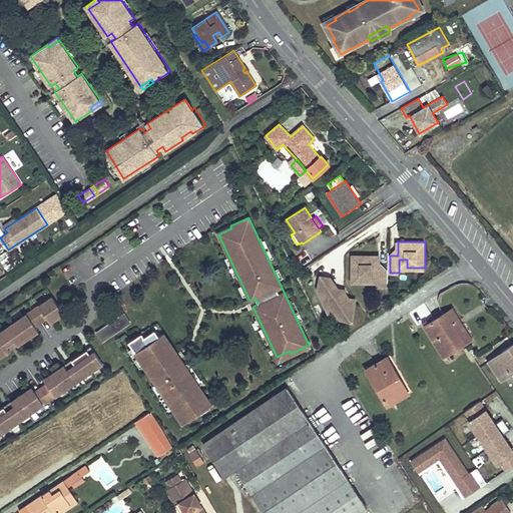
[(390,273),(390,270),(381,270),(380,255),(353,255),(353,282),(372,282),(372,274),(380,274),(380,282),(380,286),(390,286),(390,273)]
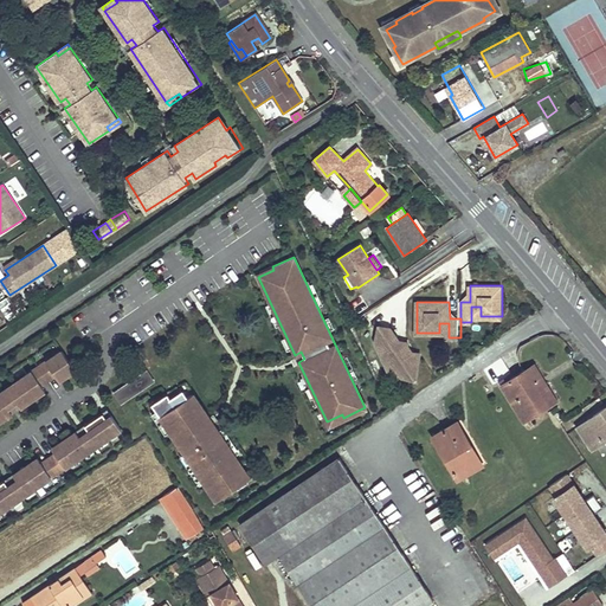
[(481,307),(471,307),(471,316),(481,316),(481,307)]
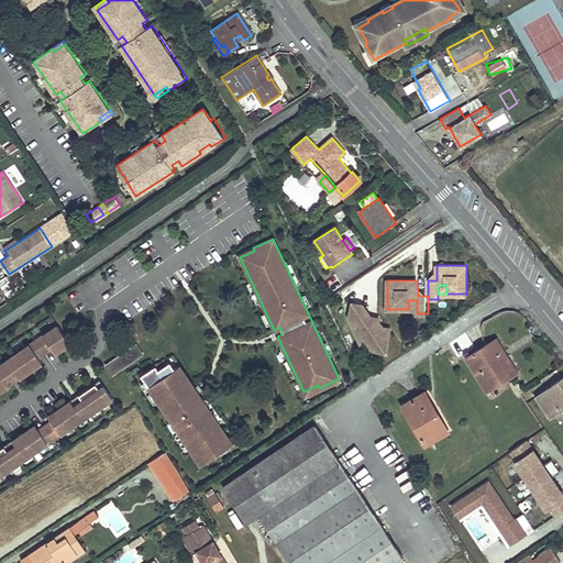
[(408,300),(408,309),(417,309),(417,300),(408,300)]
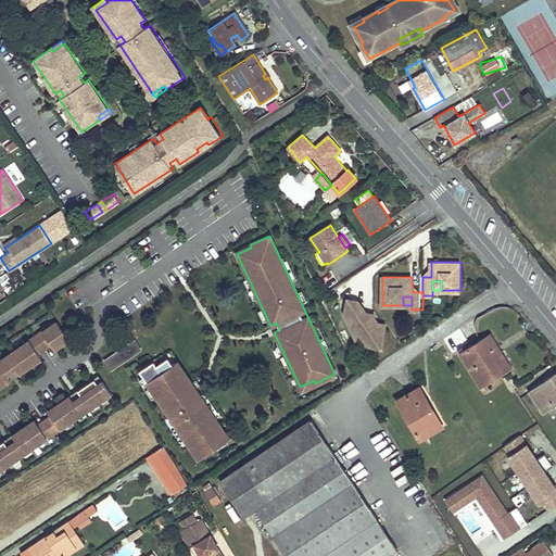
[(362,329),(358,343),(382,346),(386,324),(379,323),(375,317),(375,314),(357,311),(358,301),(349,299),(345,315),(355,317),(353,328),(362,329)]
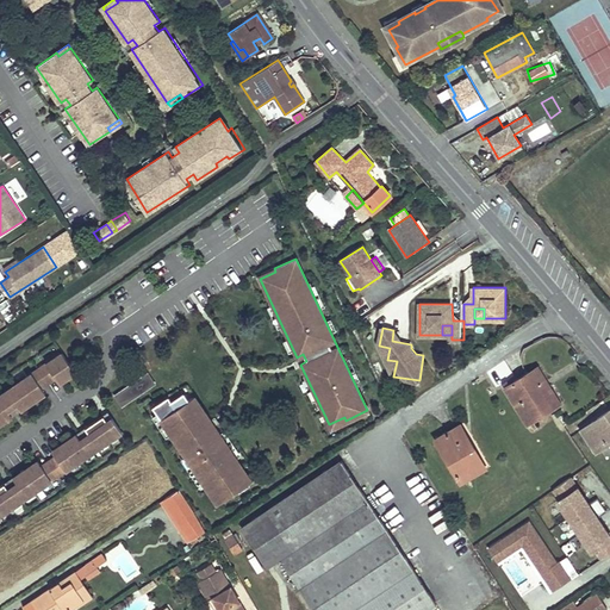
[(379,346),(393,377),(397,361),(387,360),(390,348),(379,346)]
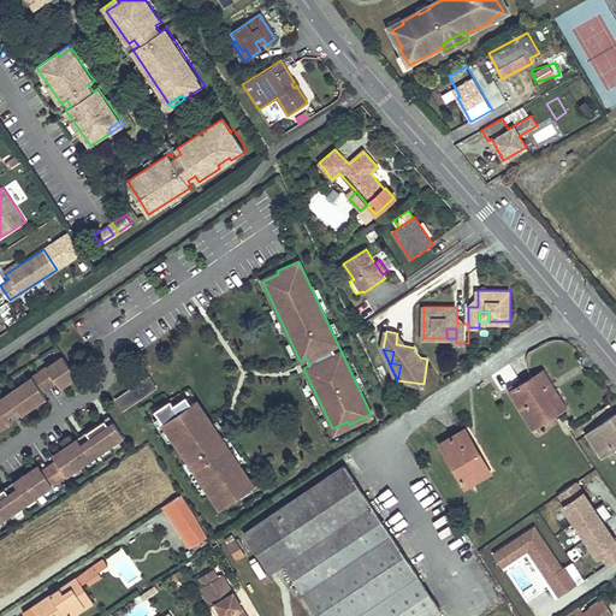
[(63,355),(0,398),(0,427),(12,420),(9,414),(17,408),(21,414),(41,400),(37,395),(42,391),(55,381),(60,378),(65,383),(76,375),(63,355)]
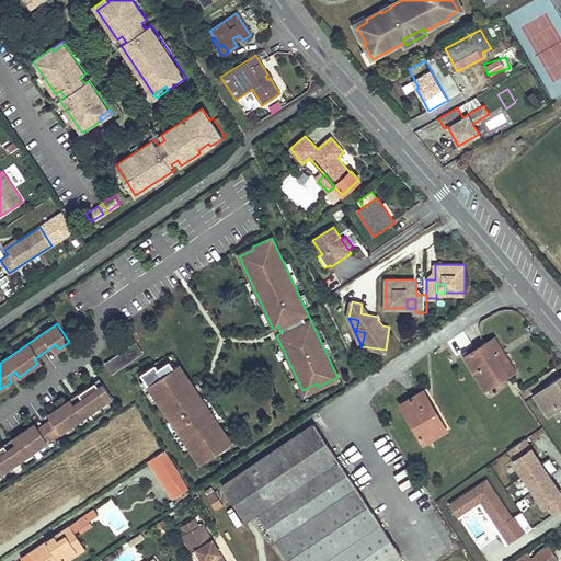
[(501,351),(494,339),(464,357),(485,390),(510,375),(496,354),(501,351)]
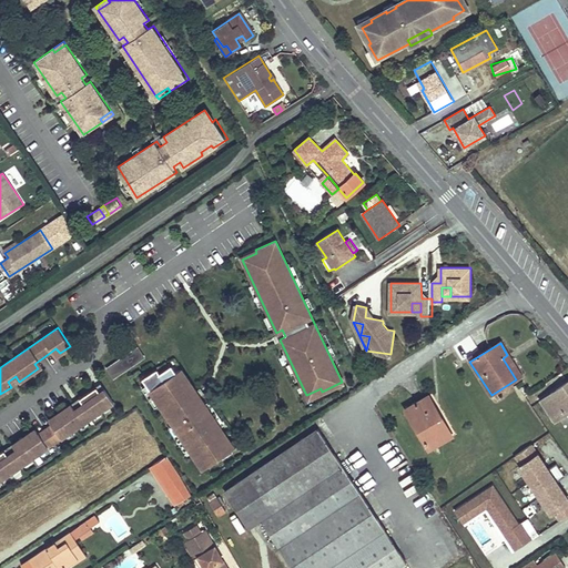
[(113,377),(143,357),(138,348),(107,367),(113,377)]
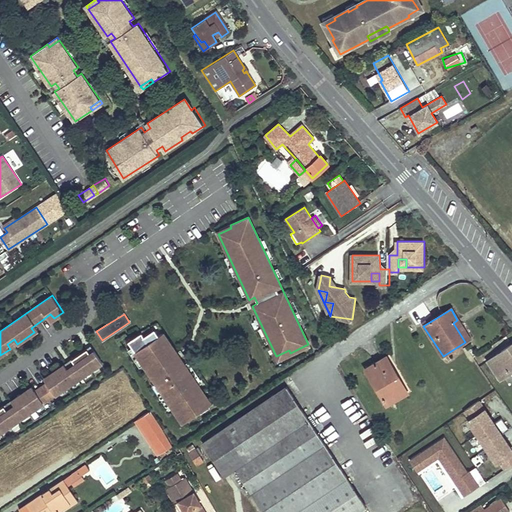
[(470,339),(457,320),(453,323),(465,342),(470,339)]
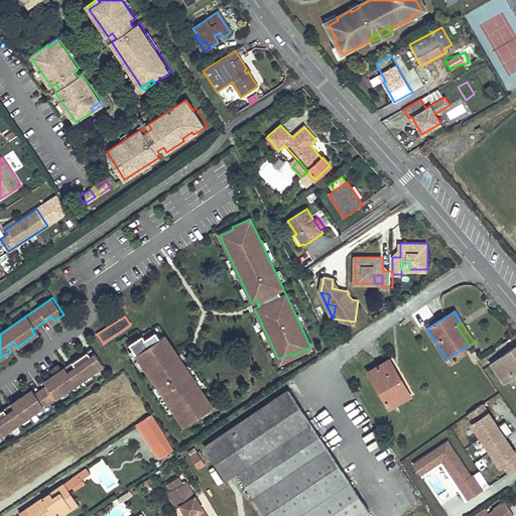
[(151,380),(182,427),(200,416),(198,414),(210,406),(180,361),(175,364),(171,359),(176,356),(163,336),(148,346),(142,336),(131,343),(139,356),(136,358),(147,374),(152,371),(156,377),(151,380)]
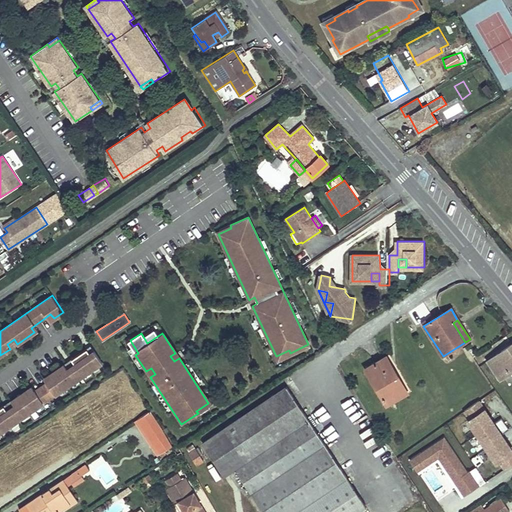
[(10,349),(17,344),(14,339),(7,344),(10,349)]
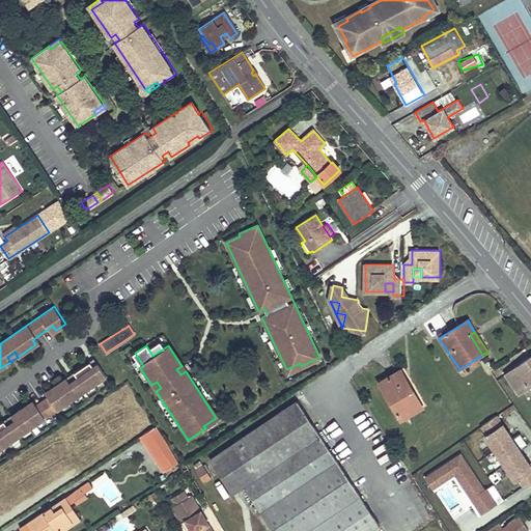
[(143,366),(135,353),(132,355),(140,368),(143,366)]
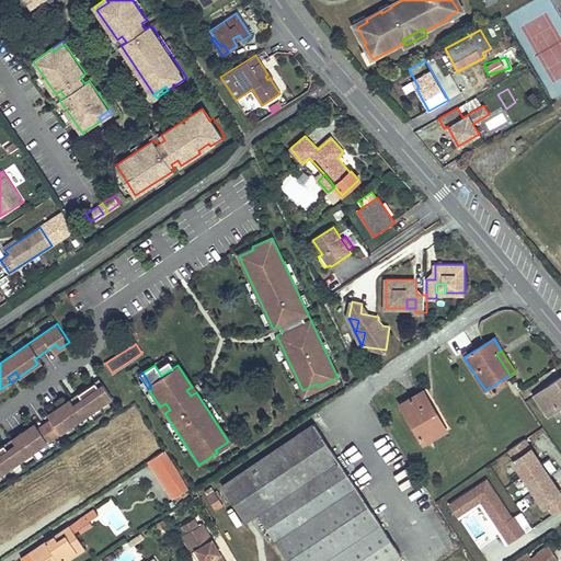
[(560,407),(560,377),(534,396),(548,416),(560,407)]
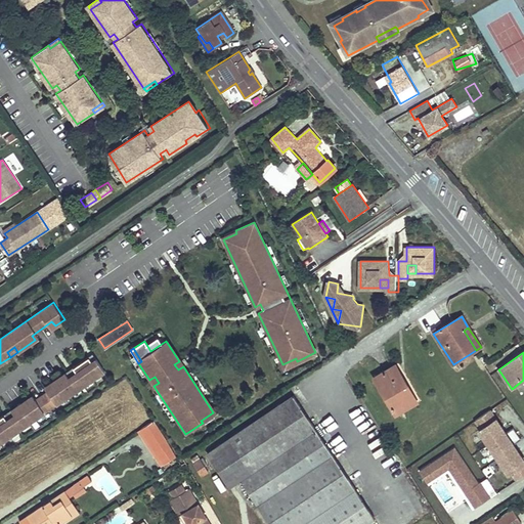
[(0,441),(103,369),(95,358),(91,360),(87,356),(72,366),(76,372),(68,377),(64,372),(48,384),(51,389),(47,391),(35,400),(31,403),(28,398),(10,410),(13,415),(6,420),(3,416),(0,417),(0,441)]
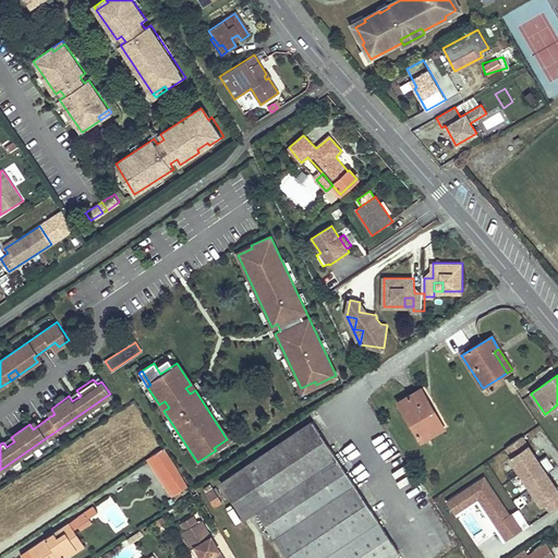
[(434,409),(422,388),(398,401),(421,441),(440,429),(431,411),(434,409)]
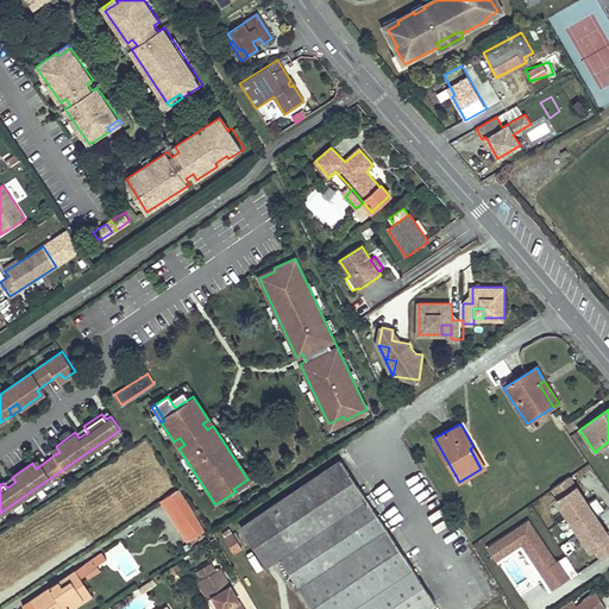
[(88,432),(83,426),(75,432),(79,438),(88,432)]
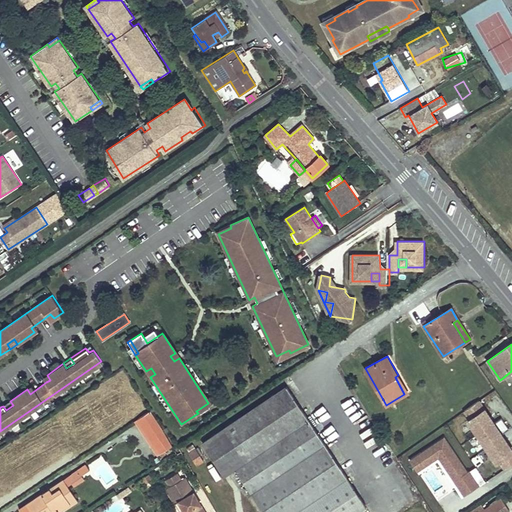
[(408,392),(398,375),(395,377),(404,394),(408,392)]
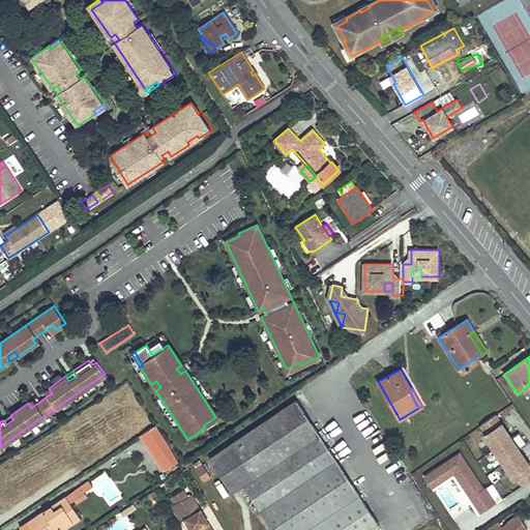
[(209,458),(213,464),(224,480),(234,473),(242,486),(272,529),(373,529),(379,526),(360,495),(296,400),(209,458)]
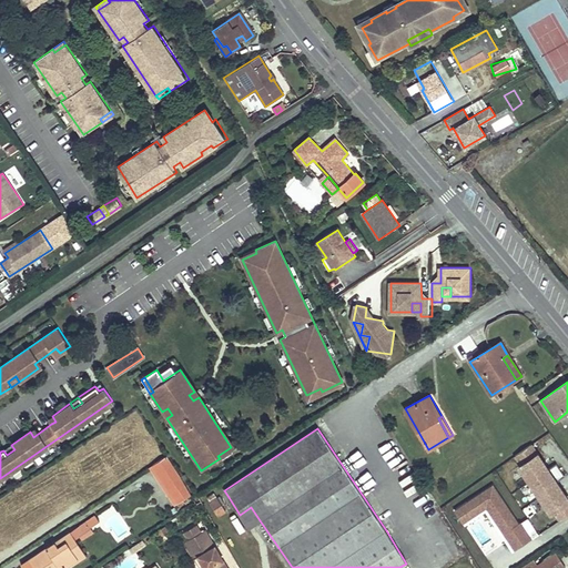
[(548,468),(530,444),(515,455),(521,464),(519,466),(551,513),(555,511),(560,520),(567,515),(567,497),(557,480),(565,475),(557,463),(548,468)]
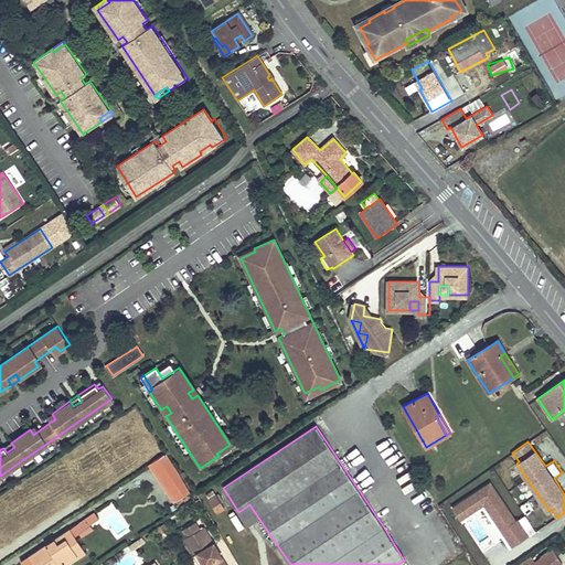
[(14,447),(11,443),(3,448),(7,452),(14,447)]
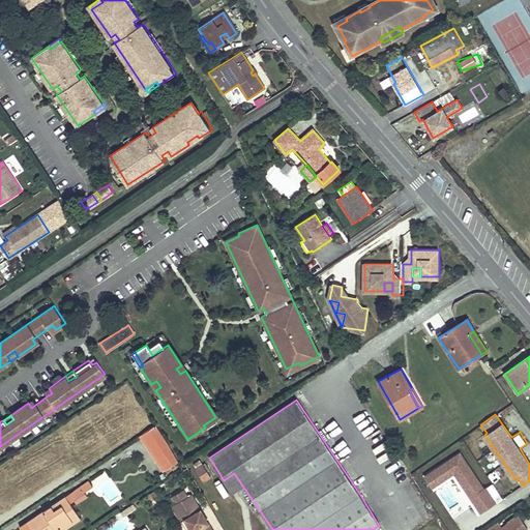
[(169,443),(156,424),(143,434),(167,469),(178,462),(168,443),(169,443)]
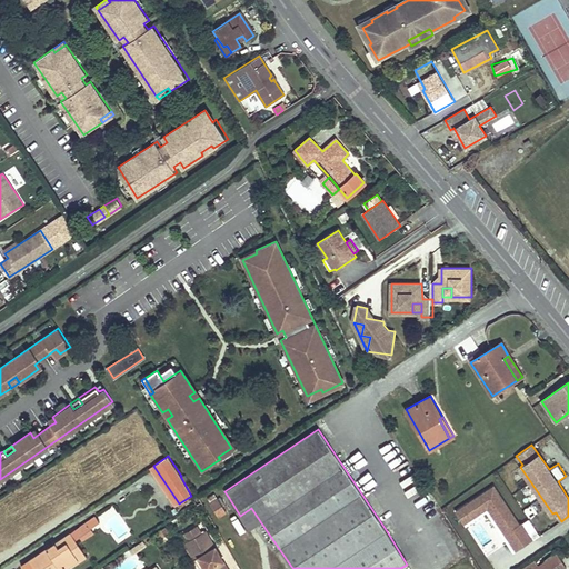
[(493,486),(457,510),(465,522),(487,508),(515,550),(531,539),(522,523),(519,525),(493,486)]
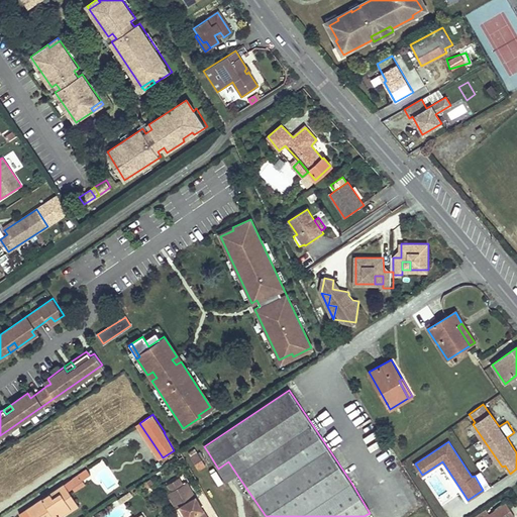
[(195,446),(187,451),(197,471),(205,466),(195,446)]
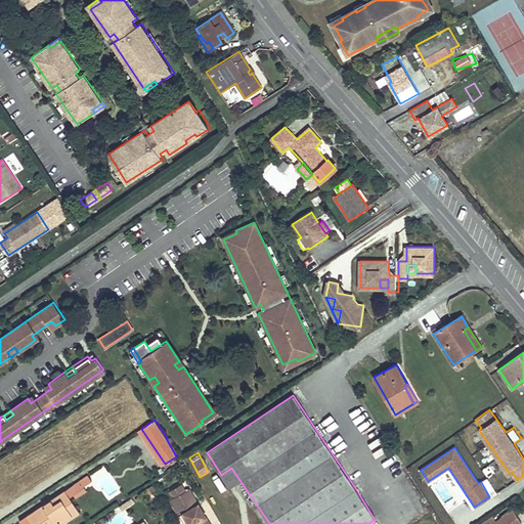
[(239,480),(231,468),(221,475),(229,486),(239,480)]
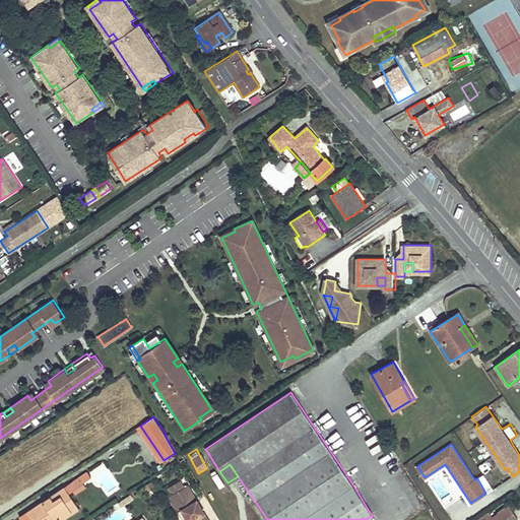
[(90,477),(87,473),(79,479),(82,483),(90,477)]
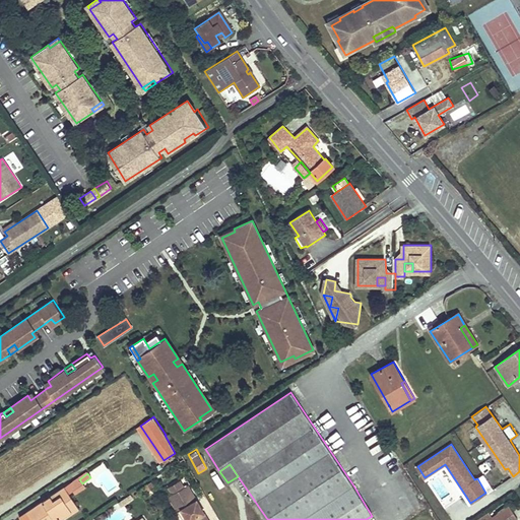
[(482,475),(477,478),(485,493),(492,489),(482,475)]
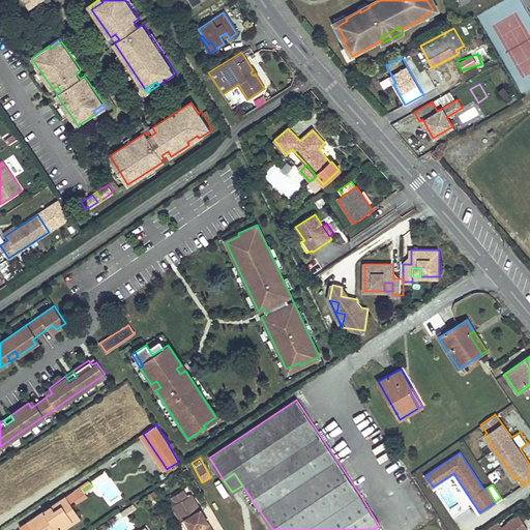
[(209,529),(189,496),(185,498),(181,491),(170,498),(174,504),(171,507),(180,523),(183,521),(187,529),(188,529),(209,529)]
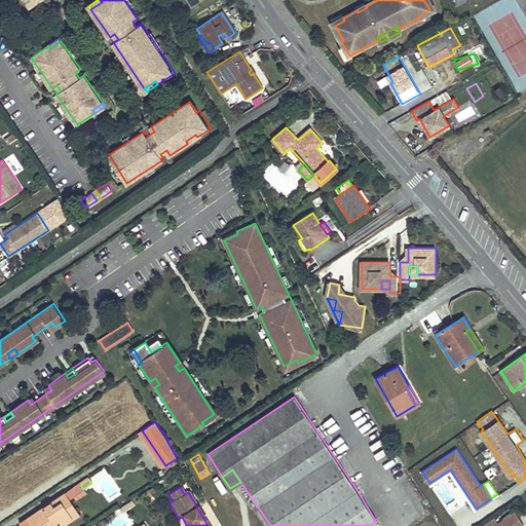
[(79,514),(67,493),(52,502),(54,506),(63,501),(72,516),(73,518),(79,514)]
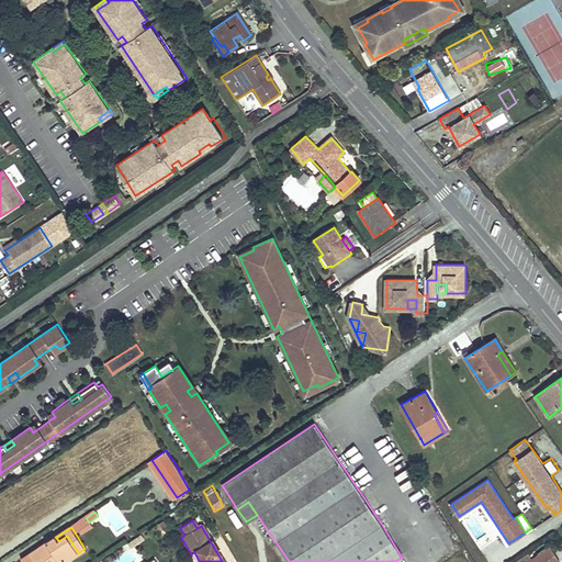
[(58,541),(56,537),(29,554),(33,561),(57,561),(58,561),(62,561),(68,558),(68,557),(77,551),(67,536),(58,541)]
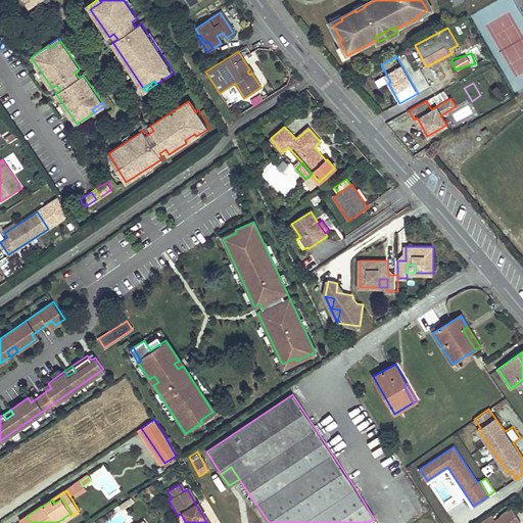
[(126,501),(117,506),(121,510),(128,505),(126,501)]
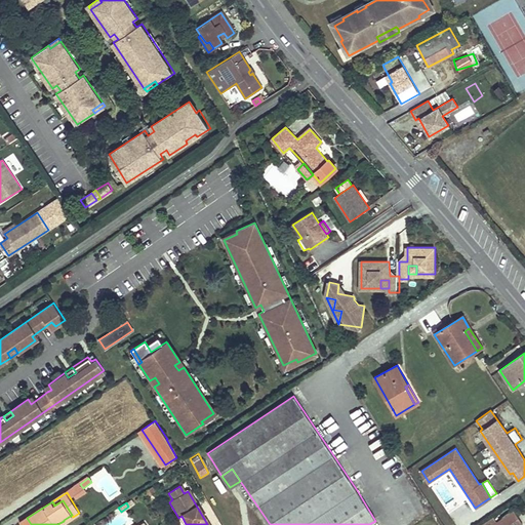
[(520,524),(523,524),(515,511),(491,524),(520,524)]
